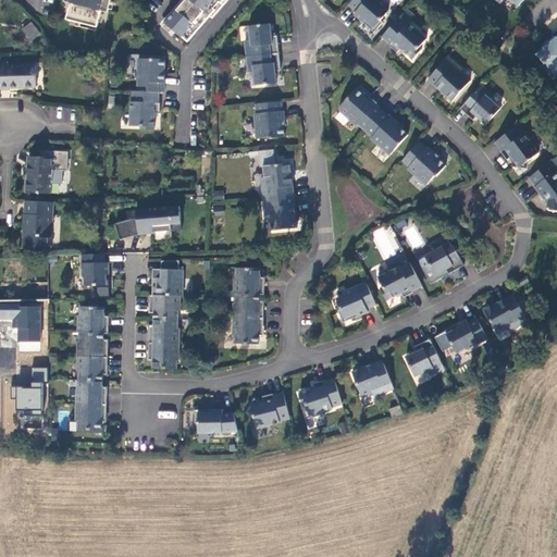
[(63,0),(64,1),(71,2),(66,19),(97,26),(101,10),(108,12),(110,0),(63,0)]
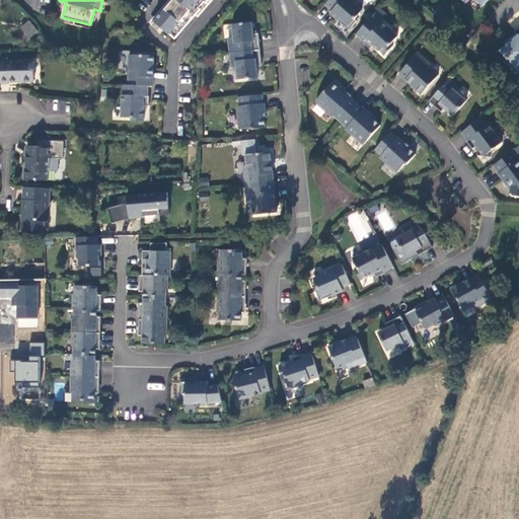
[(173,0),(155,22),(175,40),(201,9),(199,8),(204,2),(206,3),(208,0),(173,0)]
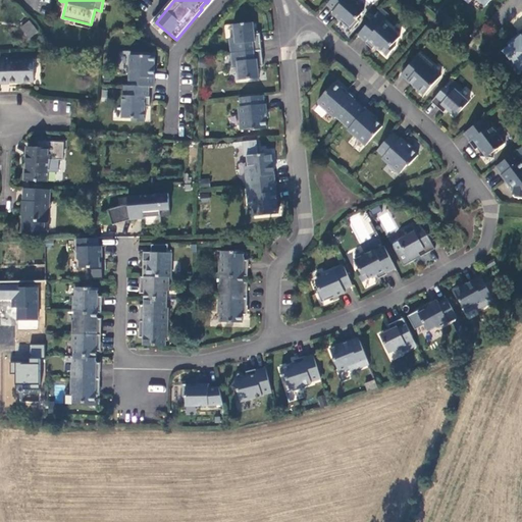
[(358,3),(355,0),(330,0),(327,4),(334,10),(332,13),(351,31),(360,21),(357,19),(364,11),(358,6),(358,3)]
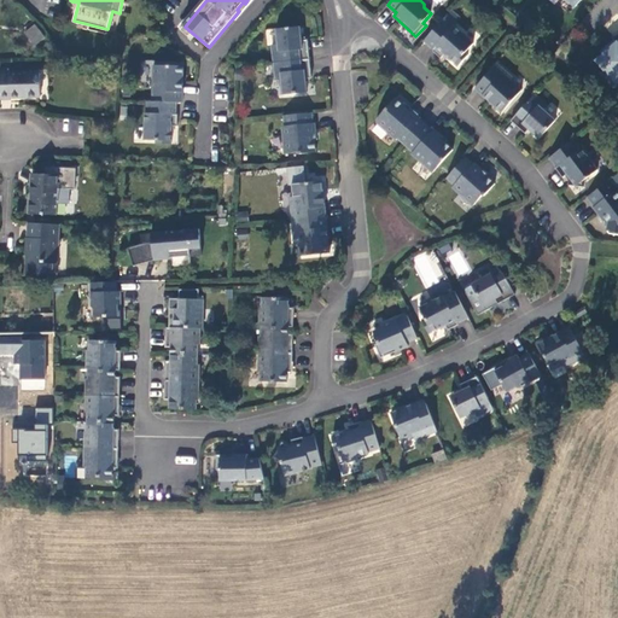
[(444,19),(424,41),(433,50),(432,51),(441,58),(444,54),(459,66),(468,54),(466,53),(473,44),(454,25),(453,27),(444,19)]
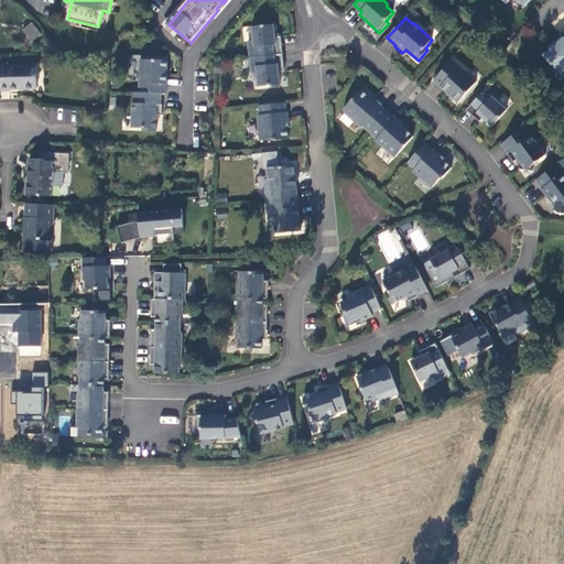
[(41,35),(32,24),(22,32),(32,43),(41,35)]
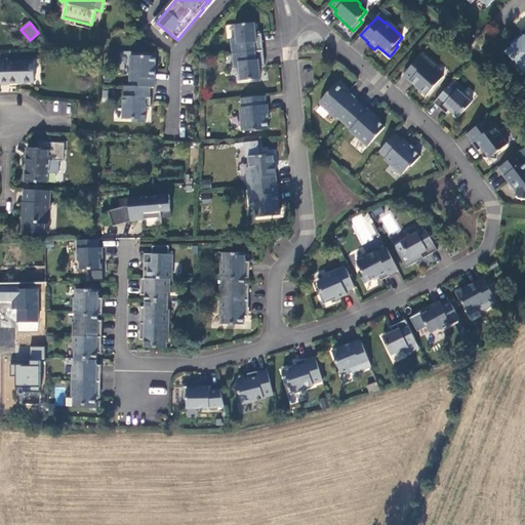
[(256,34),(255,23),(235,25),(236,38),(231,38),(232,47),(242,46),(242,52),(264,50),(261,34),(256,34)]
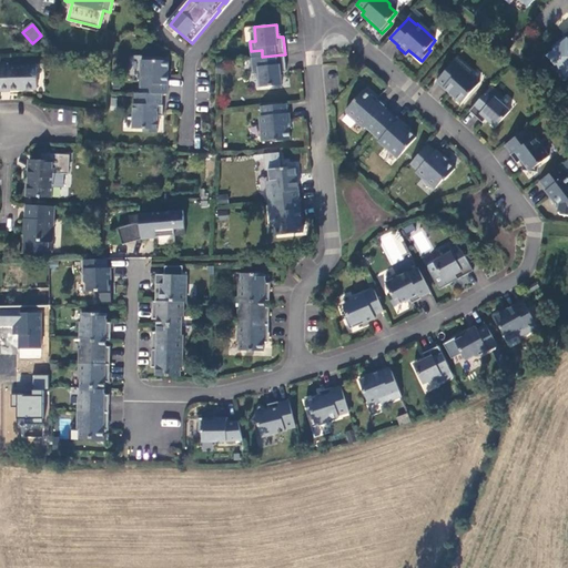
[(560,46),(555,50),(556,52),(549,59),(557,68),(555,70),(566,82),(567,80),(567,46),(564,50),(560,46)]
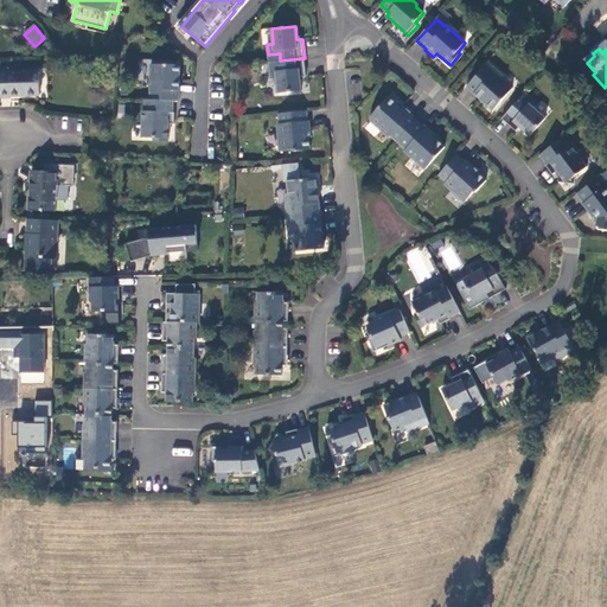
[(305,58),(280,61),(281,68),(269,69),(270,78),(276,78),(279,94),(302,91),(300,77),(306,77),(305,58)]
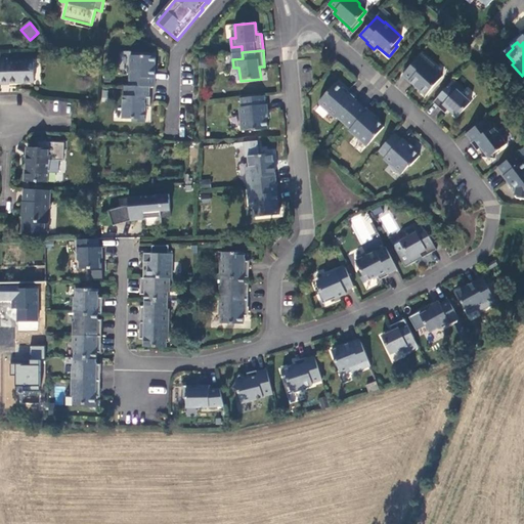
[(422,53),(403,75),(426,95),(442,77),(435,70),(437,67),(422,53)]
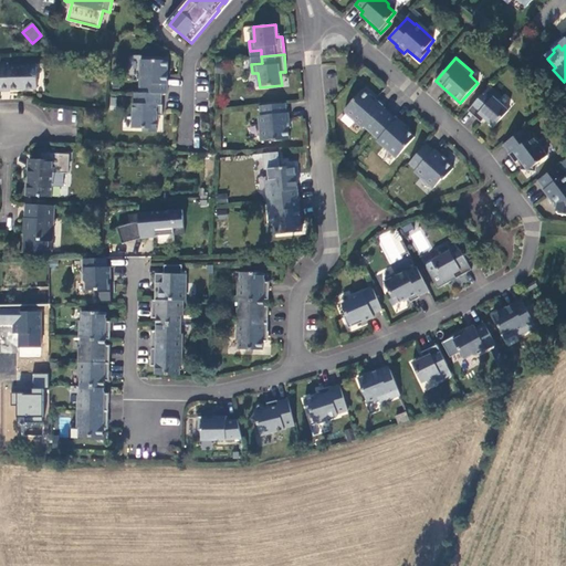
[(168,61),(140,60),(140,93),(161,93),(167,93),(168,61)]
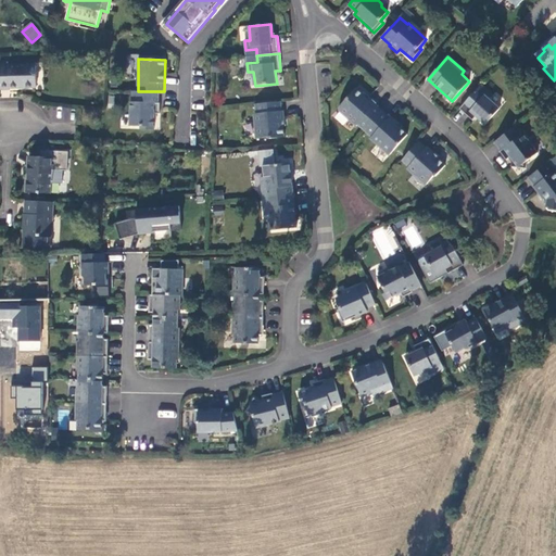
[(36,67),(11,67),(11,62),(0,62),(0,89),(11,90),(11,88),(36,88),(36,67)]
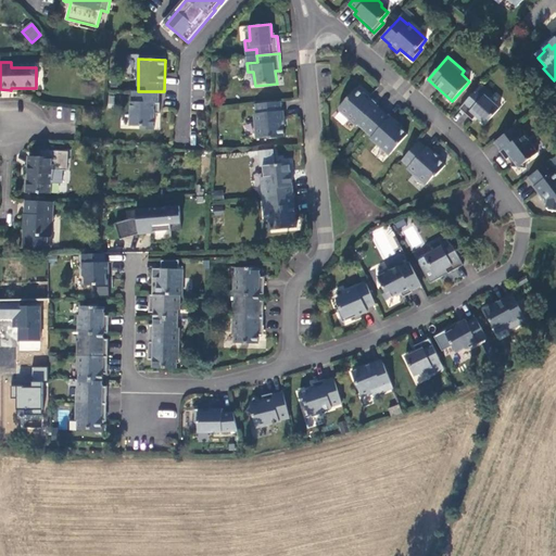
[(339,108),(339,111),(356,126),(357,124),(365,130),(382,111),(375,104),(376,103),(369,97),(367,99),(356,88),(339,108)]
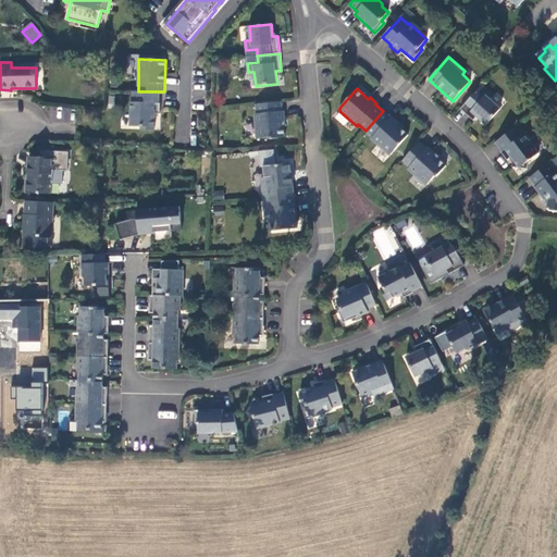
[(475,91),(460,109),(473,121),(478,116),(486,124),(500,108),(491,99),(494,95),(487,88),(480,96),(475,91)]
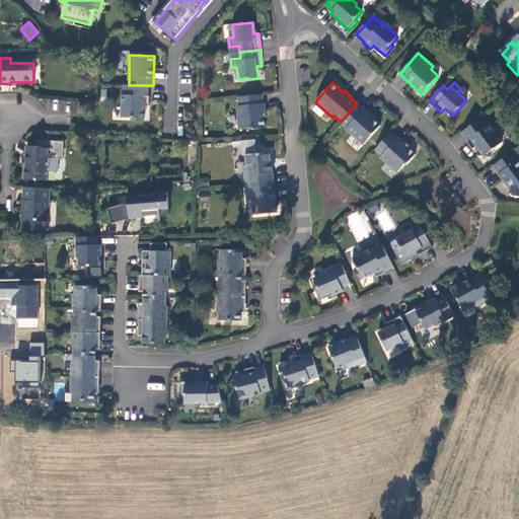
[(129,85),(124,85),(124,95),(122,95),(122,118),(132,118),(132,121),(144,121),(145,105),(149,105),(149,95),(148,95),(148,85),(129,85)]
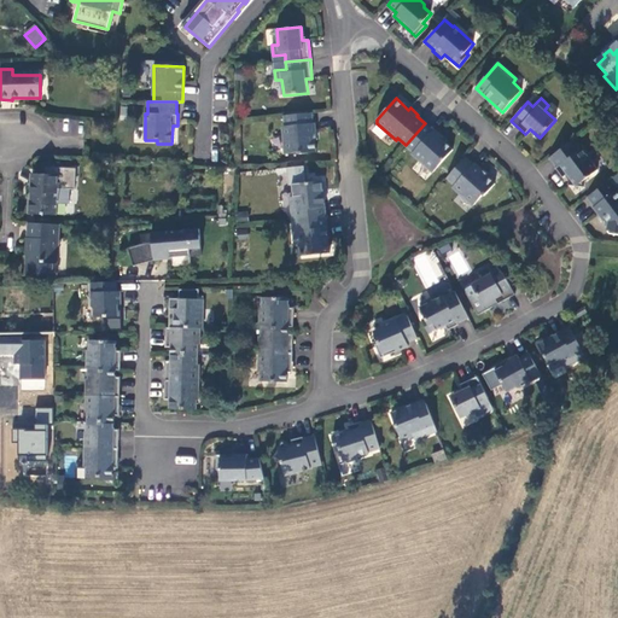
[(313,123),(312,112),(284,116),(286,138),(284,139),(285,153),(299,152),(299,153),(316,152),(315,140),(316,140),(315,123),(313,123)]
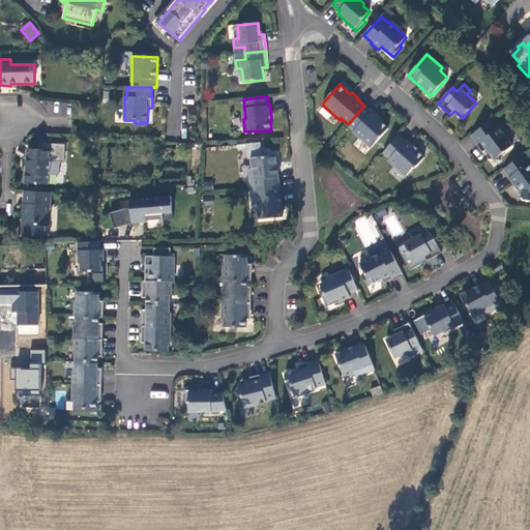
[(364,106),(348,124),(354,130),(353,131),(371,148),(388,128),(378,118),(379,117),(372,111),(371,112),(364,106)]
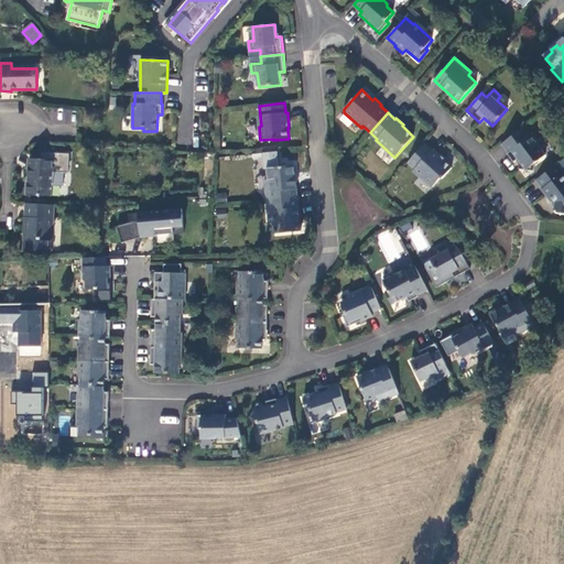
[(523,128),(501,143),(508,152),(507,153),(513,162),(518,159),(520,162),(519,169),(534,171),(535,163),(545,155),(531,136),(530,137),(523,128)]
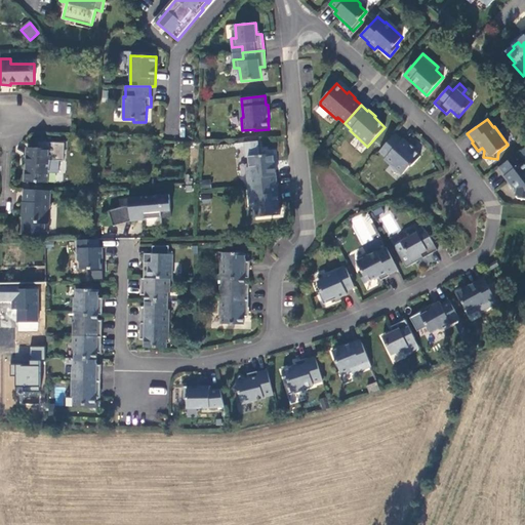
[(402,139),(396,133),(379,151),(394,164),(393,166),(402,174),(410,165),(411,166),(420,156),(413,149),(414,148),(403,138),(402,139)]
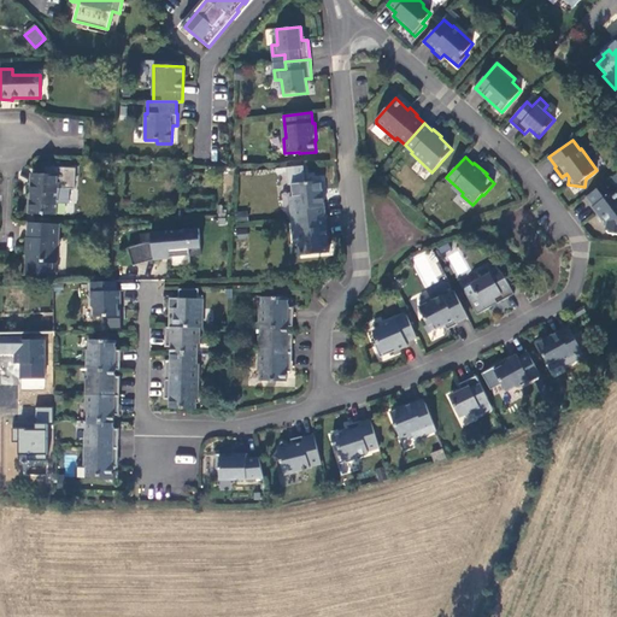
[(33,183),(33,213),(59,215),(59,203),(71,203),(71,188),(76,188),(77,168),(53,166),(53,174),(35,174),(35,183),(33,183)]
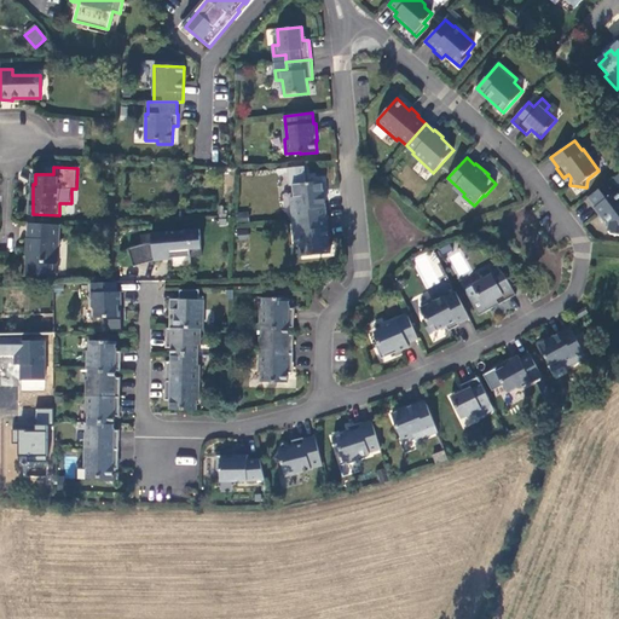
[(611,180),(589,197),(596,207),(595,208),(605,221),(607,219),(609,223),(608,231),(611,235),(618,235),(618,189),(618,190),(611,180)]
